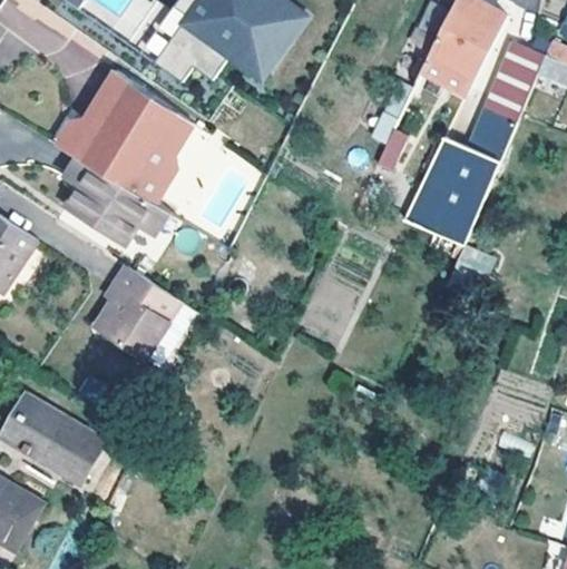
[(71,36),(76,30),(33,0),(0,0),(0,23),(74,79),(94,52),(71,36)]
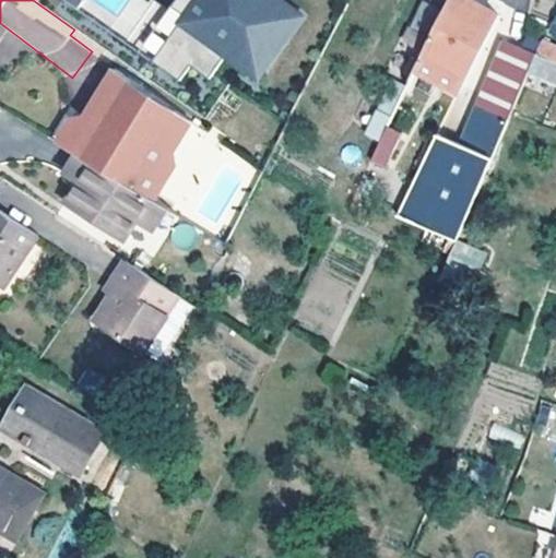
[(184,0),(179,8),(170,1),(137,49),(178,78),(188,63),(208,75),(223,52),(256,75),(283,36),(275,31),(292,7),(282,0),(184,0)]
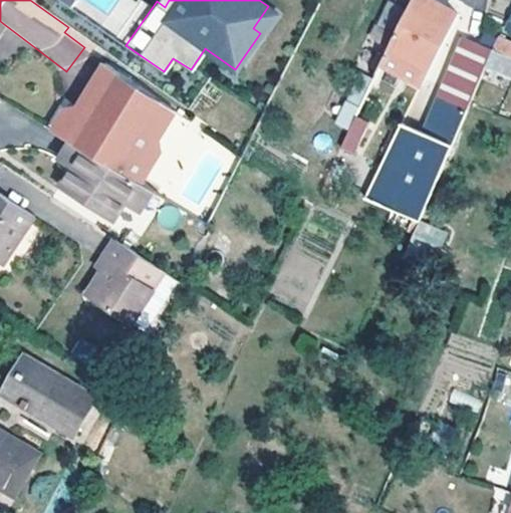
[(426,68),(456,10),(436,0),(411,0),(387,48),(426,68)]
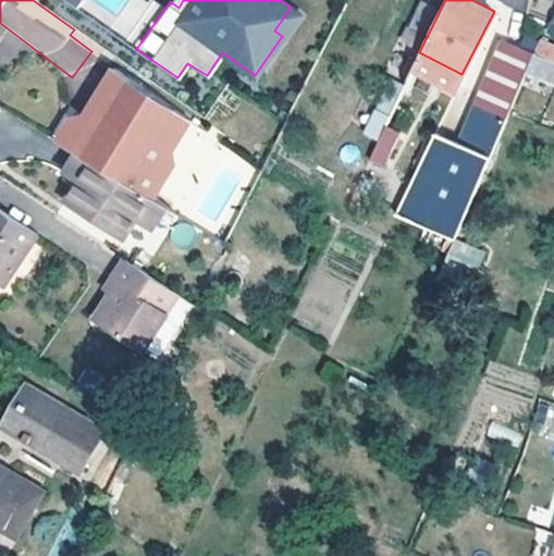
[(291,7),(274,31),(282,36),(299,12),(291,7)]
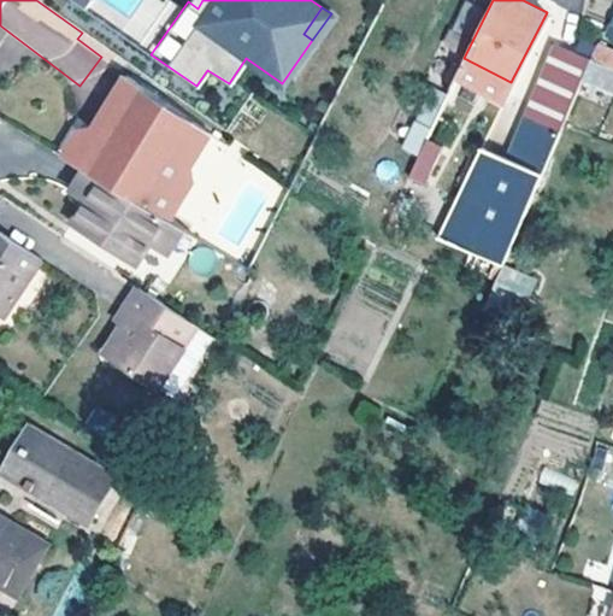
[(558,130),(589,57),(554,41),(524,116),(558,130)]
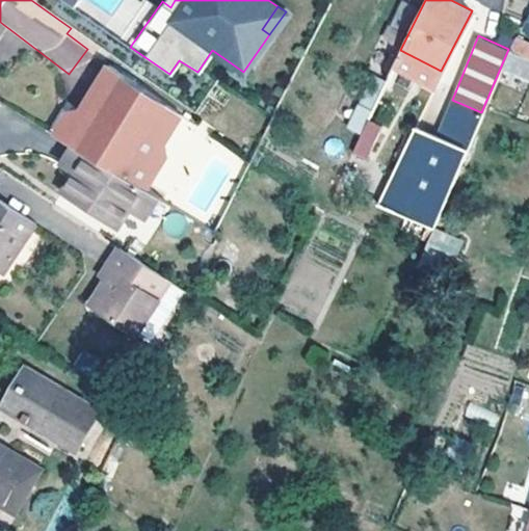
[(528,44),(513,37),(508,49),(528,57),(528,44)]
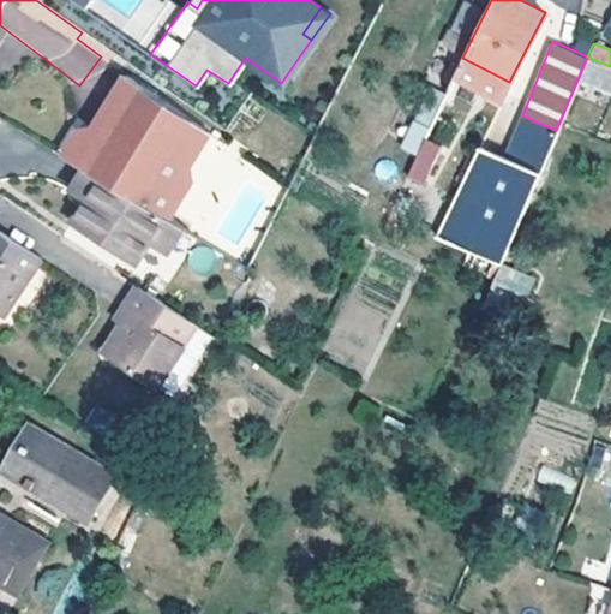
[(189,170),(209,136),(126,77),(94,129),(72,165),(84,172),(157,219),(189,170)]
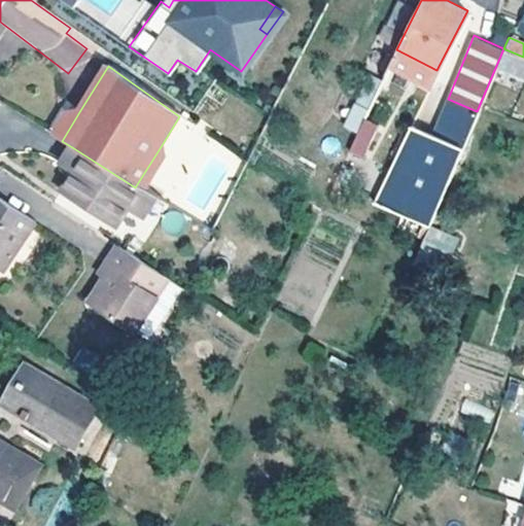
[(477,111),(448,99),(432,134),(410,124),(374,201),(428,225),(477,111)]
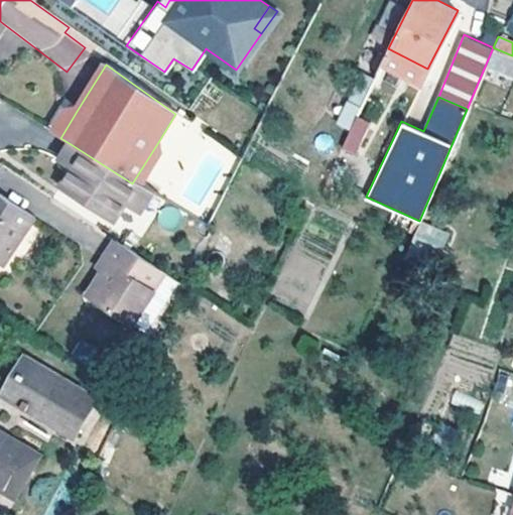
[(52,132),(60,138),(79,108),(66,111),(52,132)]
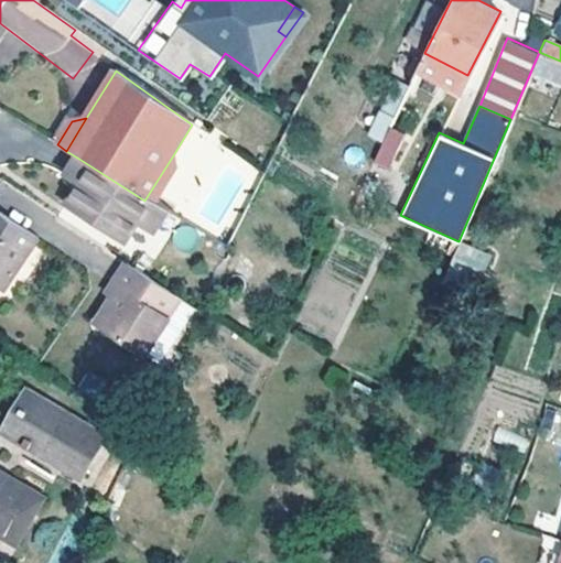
[(388,165),(403,132),(389,125),(373,158),(388,165)]
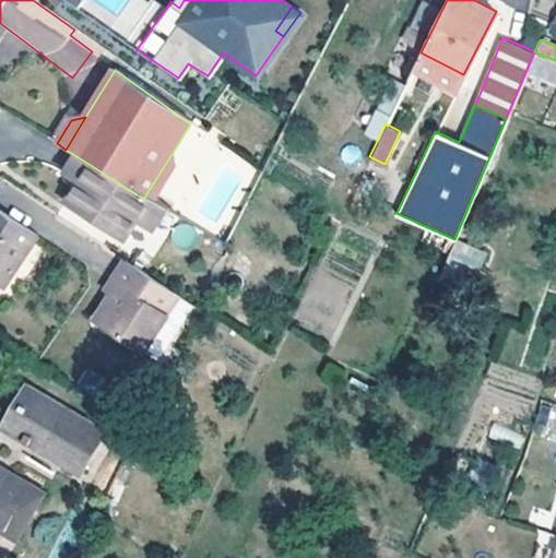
[(172,154),(143,199),(152,204),(173,170),(172,154)]
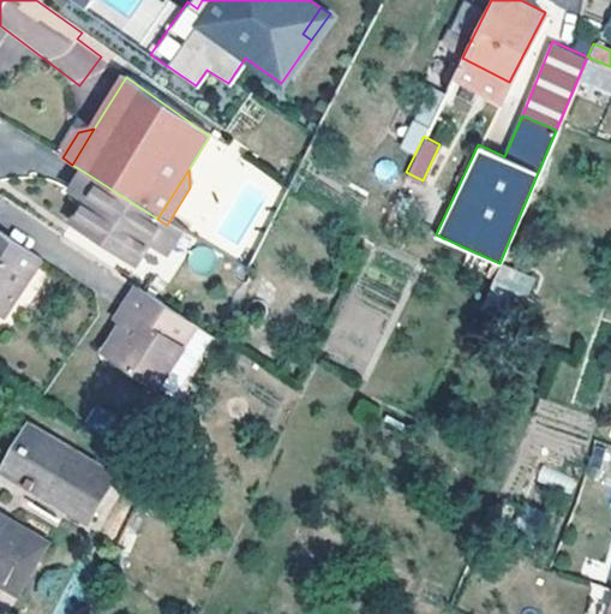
[(157,219),(84,172),(70,192),(84,202),(71,222),(135,266),(148,243),(166,255),(180,233),(167,225),(157,219)]
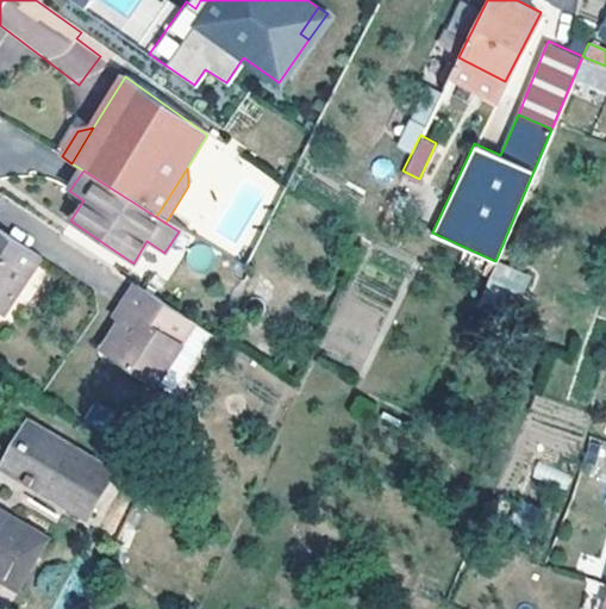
[(0,294),(5,298),(33,254),(0,231),(0,294)]
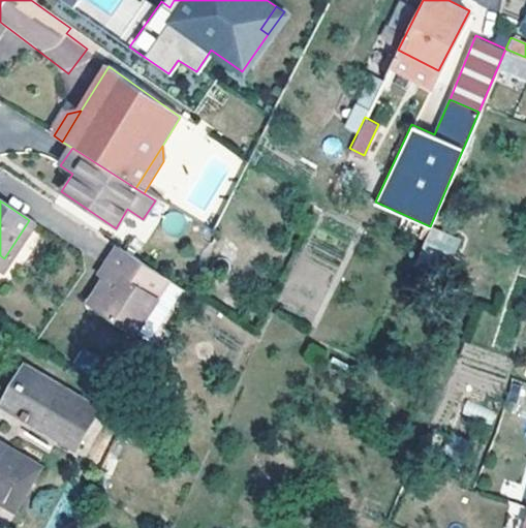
[(430,226),(418,256),(443,268),(456,238),(430,226)]
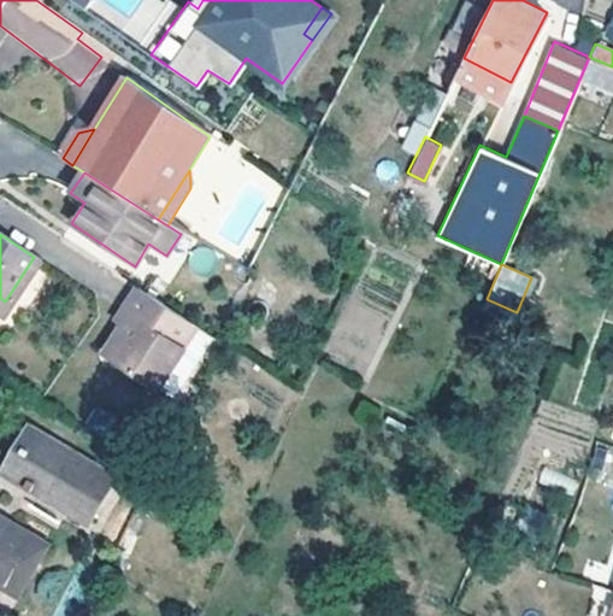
[(133,373),(152,385),(190,328),(131,288),(118,310),(125,314),(118,326),(107,340),(112,344),(116,367),(130,376),(133,373)]
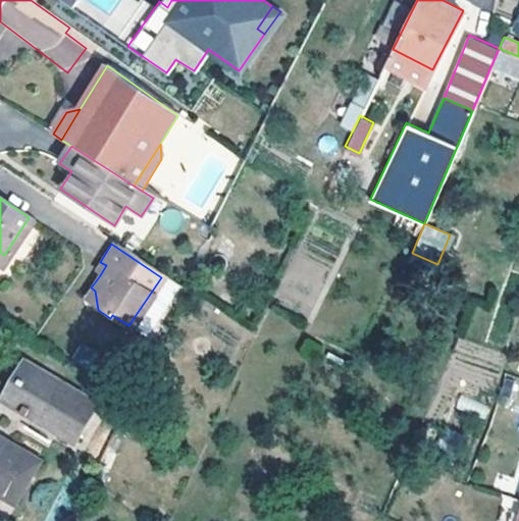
[(106,265),(100,262),(94,270),(100,275),(106,265)]
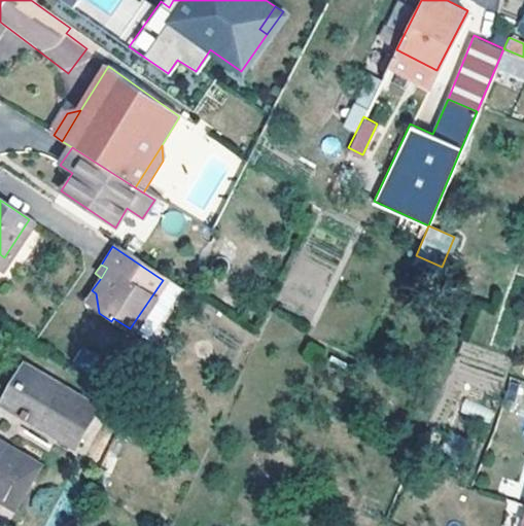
[(96,293),(92,290),(83,302),(99,313),(96,293)]
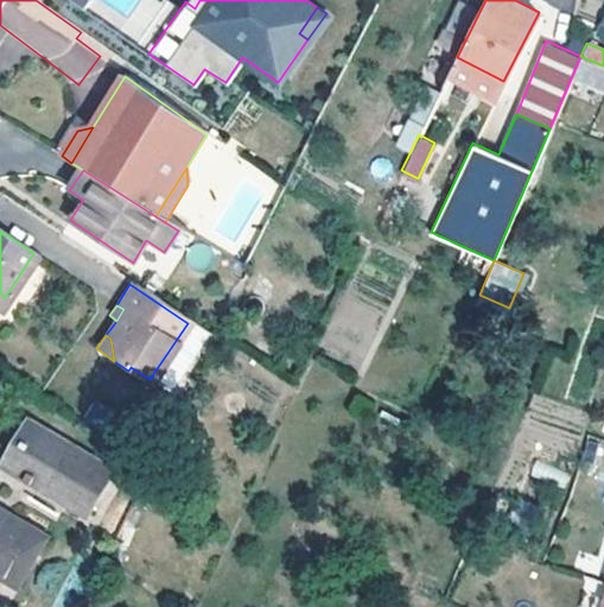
[(131,367),(128,371),(146,384),(150,379),(131,367)]
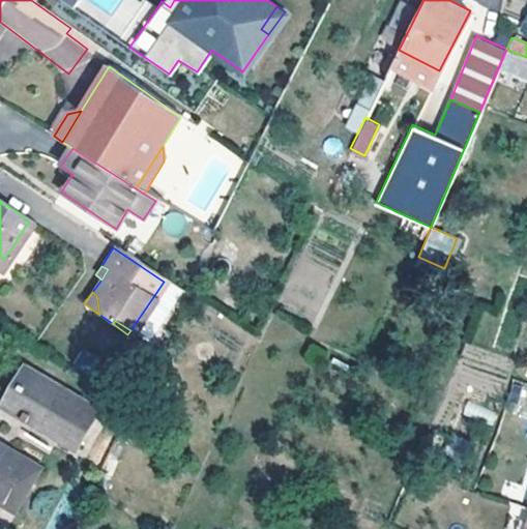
[(526,366),(526,362),(517,359),(511,377),(522,381),(526,366)]
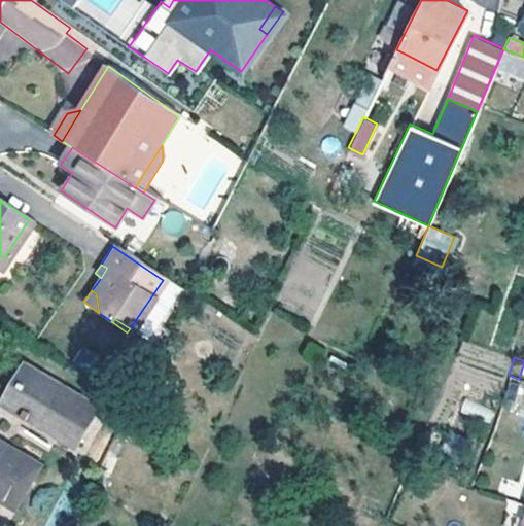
[(24,363),(1,400),(74,443),(95,407),(24,363)]
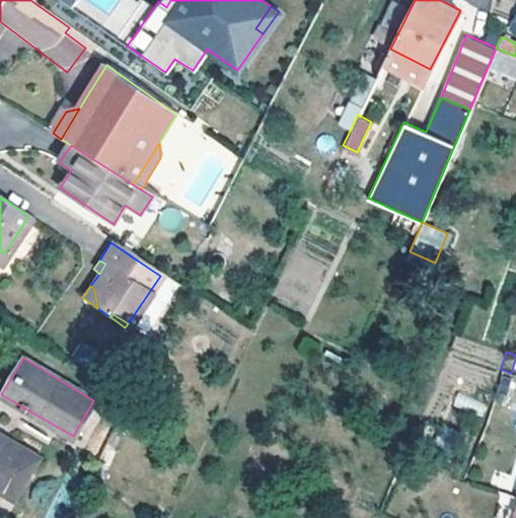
[(40,456),(0,433),(0,493),(14,502),(40,456)]
